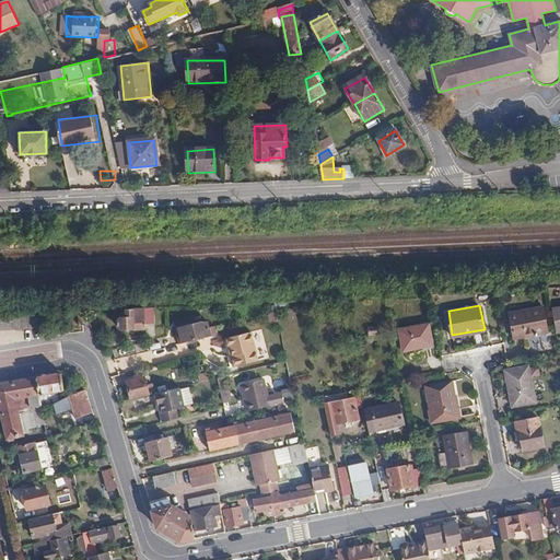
[(559,330),(559,305),(548,308),(553,333),(559,330)]
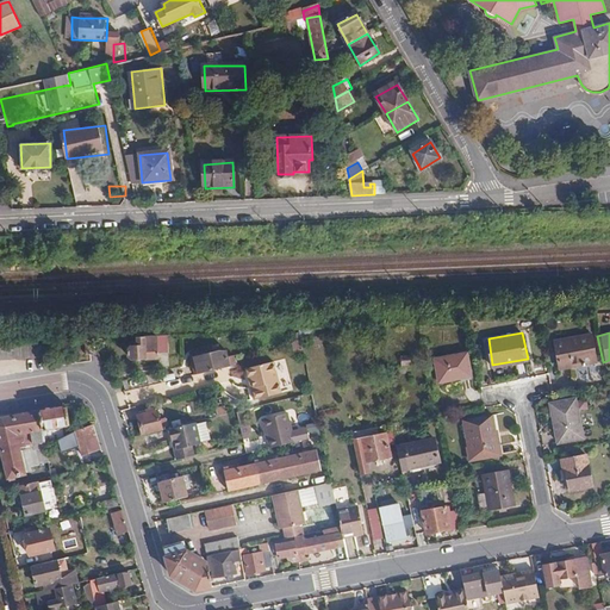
[(148,336),(141,336),(141,340),(135,340),(135,346),(131,348),(131,354),(135,356),(160,355),(160,343),(148,343),(148,336)]
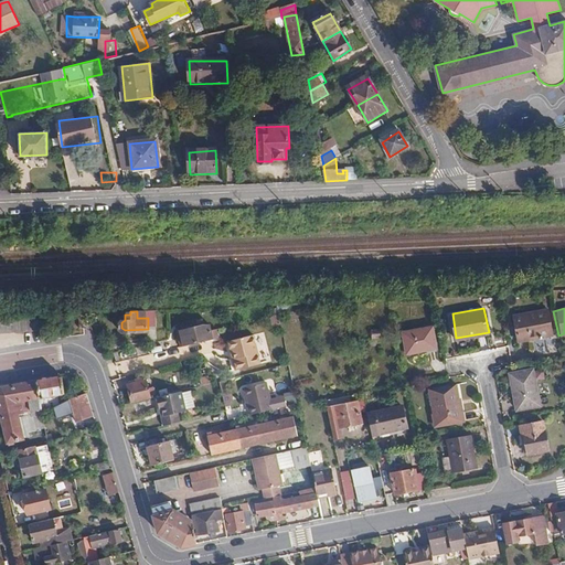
[(551,337),(547,311),(515,317),(520,342),(551,337)]
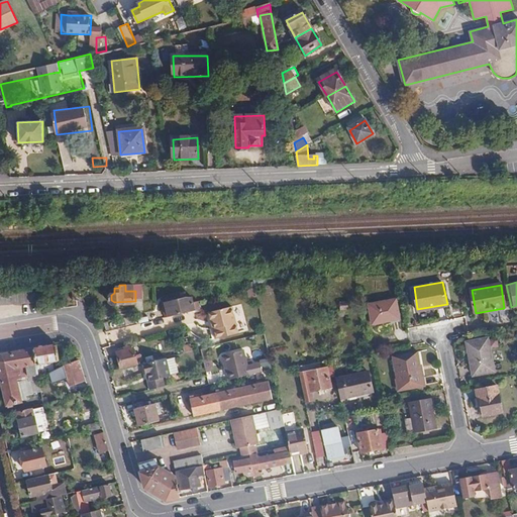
[(0,291),(0,303),(37,302),(36,289),(0,291)]
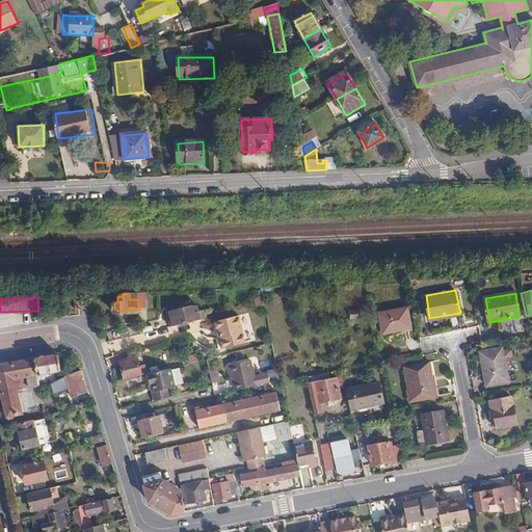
[(170,309),(174,324),(206,316),(205,309),(197,310),(196,303),(170,309)]
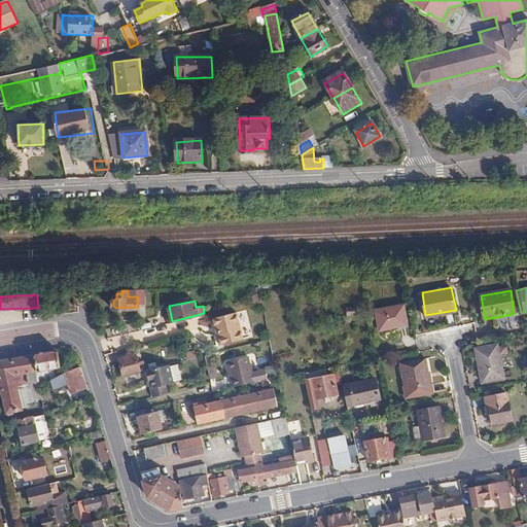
[(409,325),(406,306),(378,311),(381,330),(409,325)]
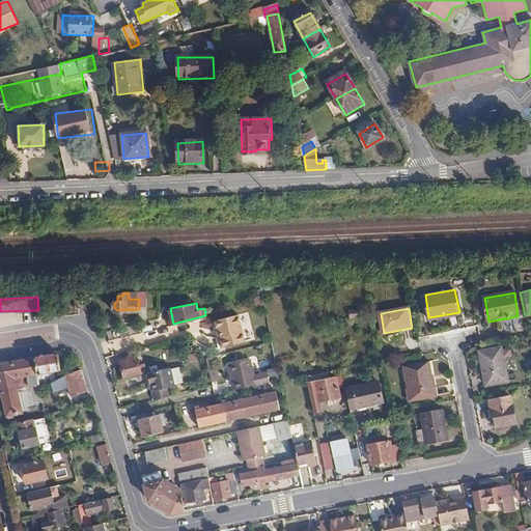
[(359,309),(336,310),(336,318),(359,318),(359,309)]
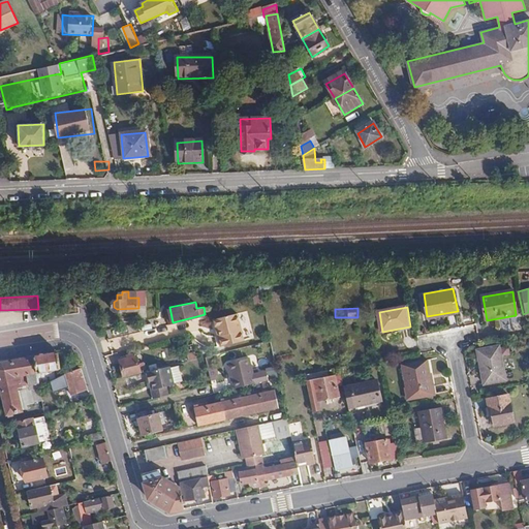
[(220,334),(218,335),(220,345),(245,339),(238,312),(214,318),(216,327),(218,327),(220,334)]
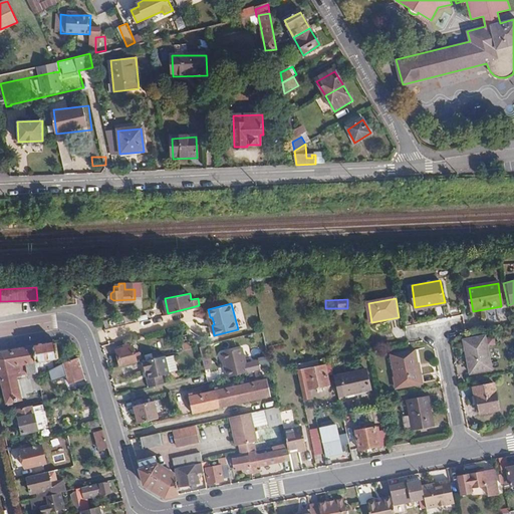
[(472,372),(492,368),(486,337),(469,340),(472,362),(470,362),(472,372)]
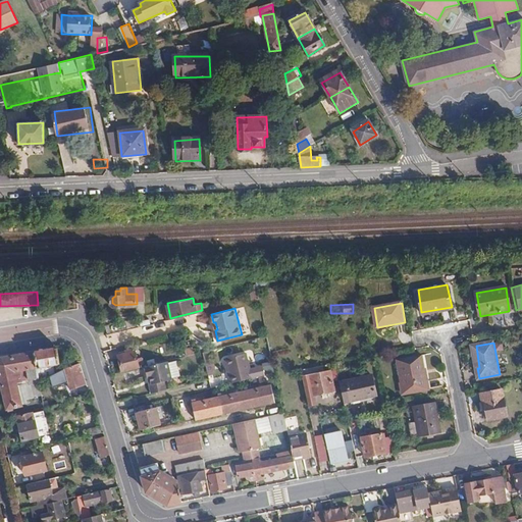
[(153,356),(160,355),(159,346),(151,348),(153,356)]
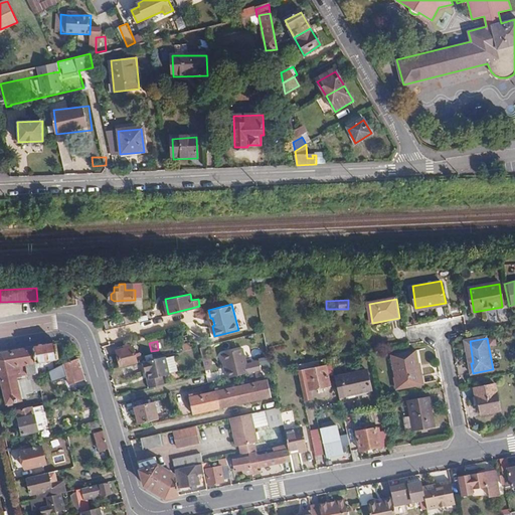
[(117,348),(121,365),(137,361),(134,344),(131,345),(131,343),(125,344),(126,346),(117,348)]
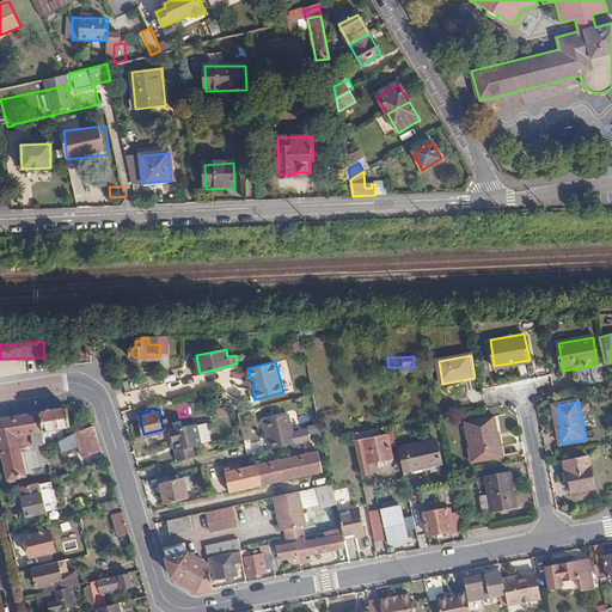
[(66,409),(42,412),(46,429),(68,426),(66,409)]
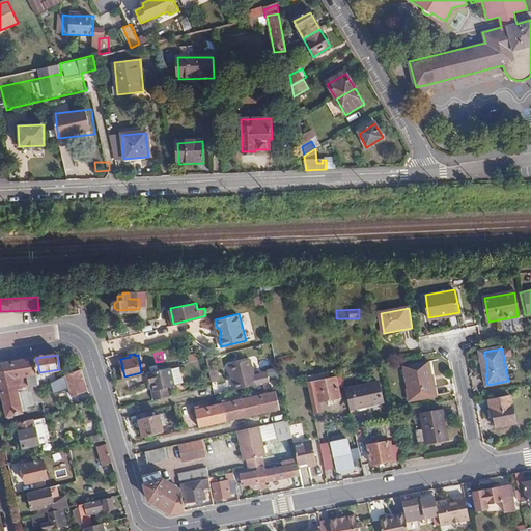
[(26,406),(43,401),(42,386),(40,382),(39,372),(36,358),(4,362),(0,366),(0,384),(7,415),(22,412),(21,410),(27,409),(26,406)]
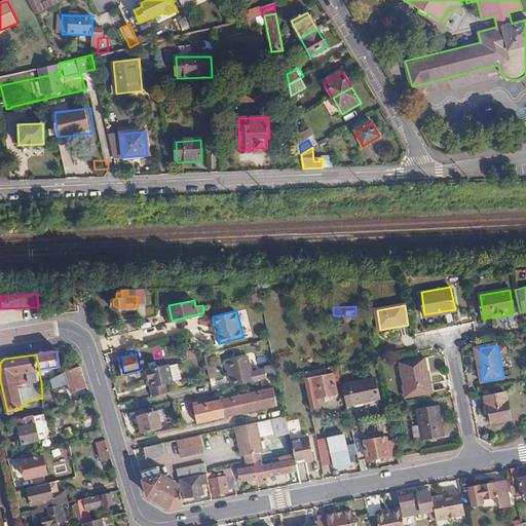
[(229,360),(234,384),(255,379),(268,376),(266,369),(266,368),(253,371),(249,354),(229,360)]
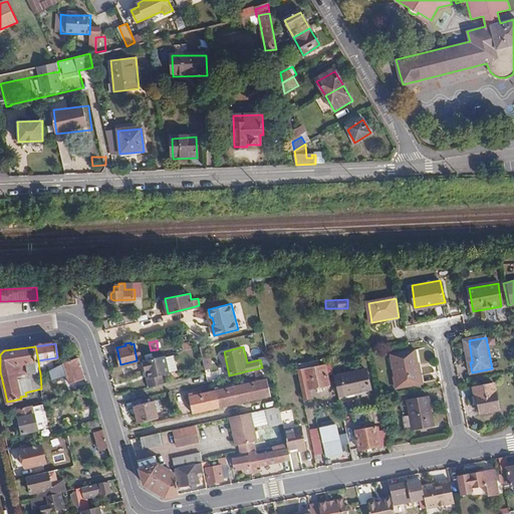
[(421,382),(415,349),(391,354),(396,388),(421,382)]
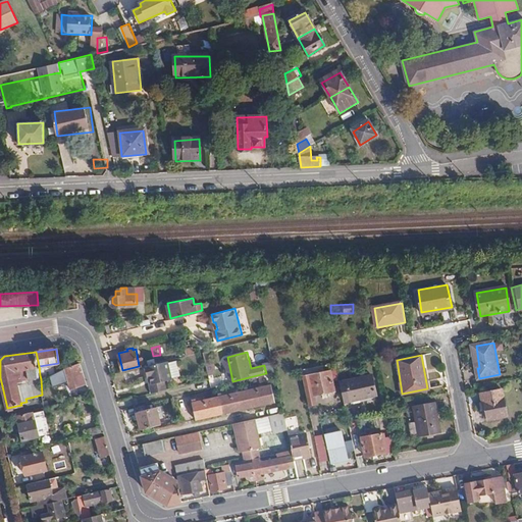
[(149,381),(151,389),(166,386),(164,378),(173,376),(173,375),(181,373),(177,358),(169,360),(169,359),(145,365),(145,366),(147,373),(147,374),(150,374),(151,380),(149,381)]
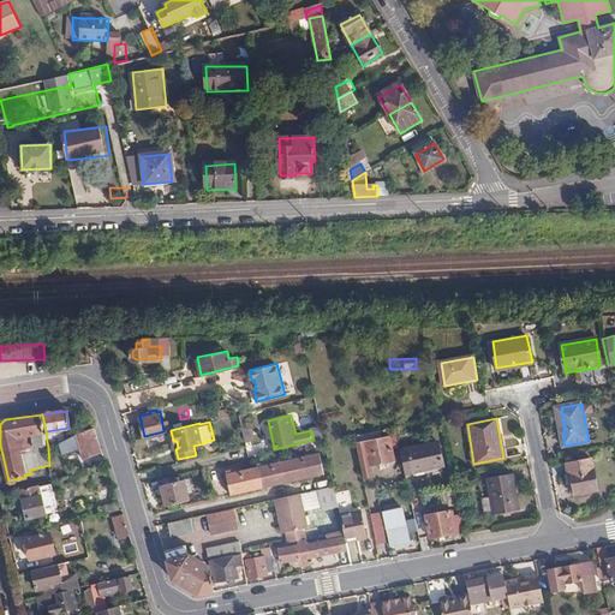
[(103,453),(95,427),(76,434),(84,459),(103,453)]
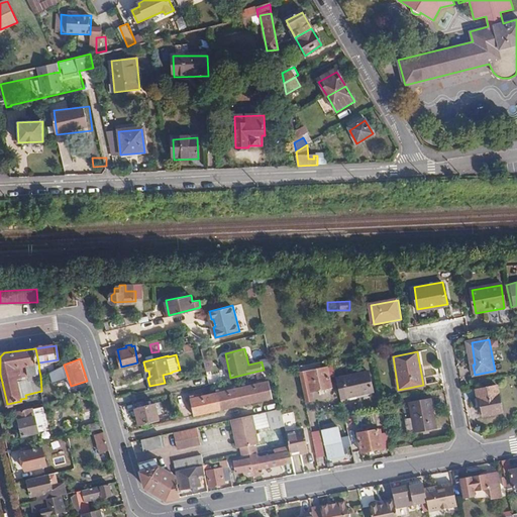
[(326,366),(325,359),(299,365),(305,399),(312,398),(311,389),(330,385),(328,375),(326,366)]
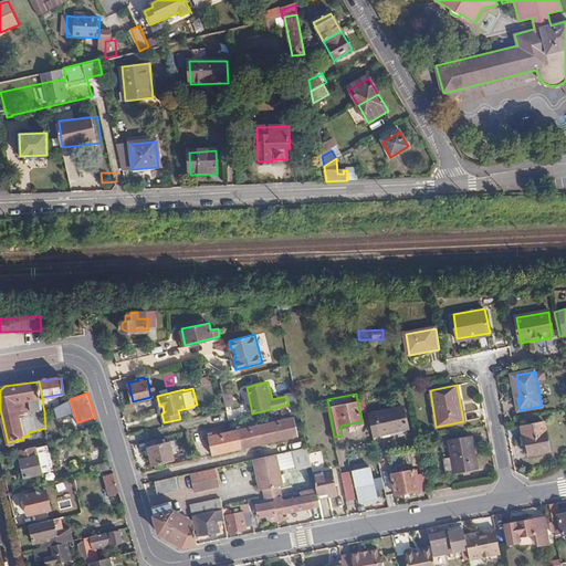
[(297,395),(286,397),(289,405),(299,402),(297,395)]
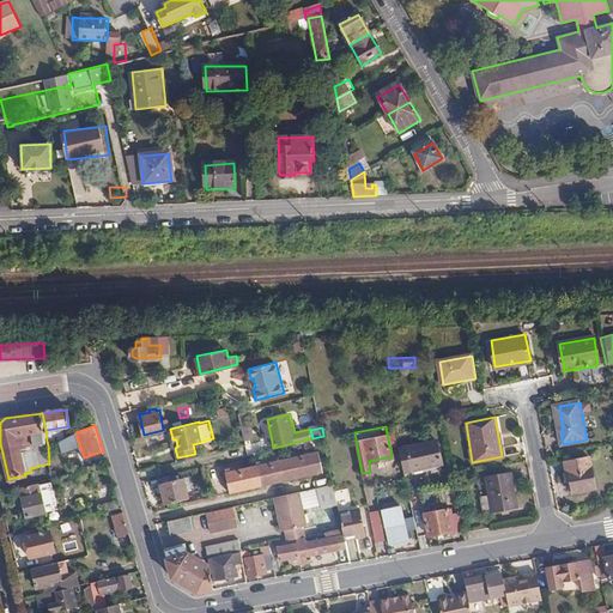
[(442,465),(437,441),(407,447),(412,469),(442,465)]
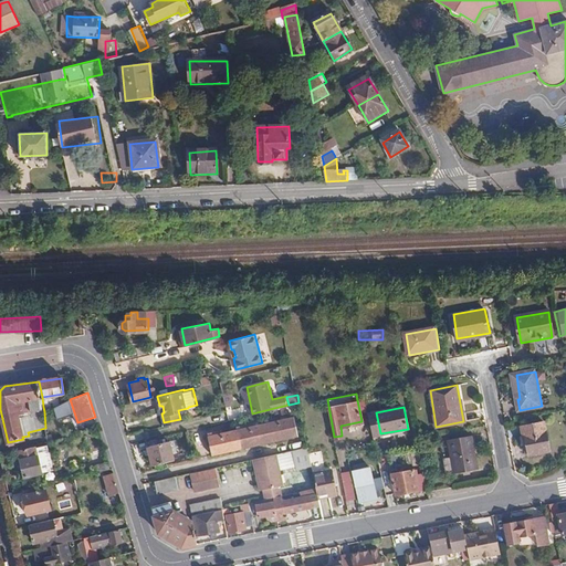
[(60,423),(56,410),(49,411),(52,426),(60,423)]
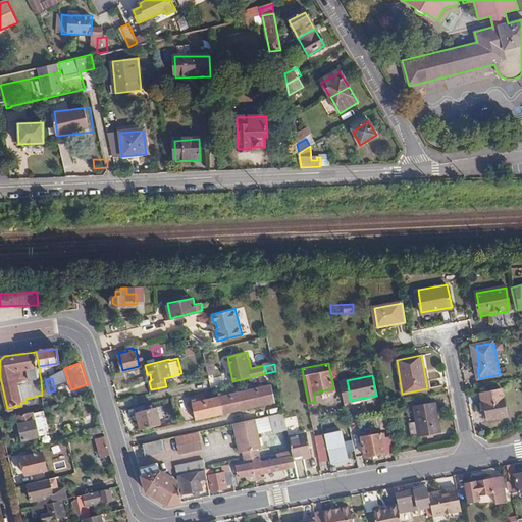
[(274,401),(270,383),(186,402),(190,419),(274,401)]
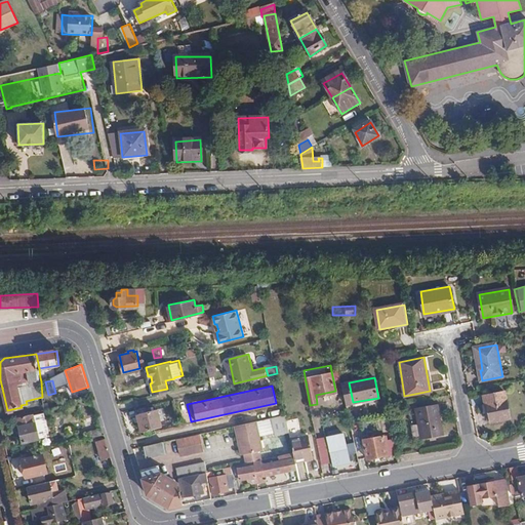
[(511,418),(506,393),(484,396),(485,405),(487,405),(490,422),(511,418)]
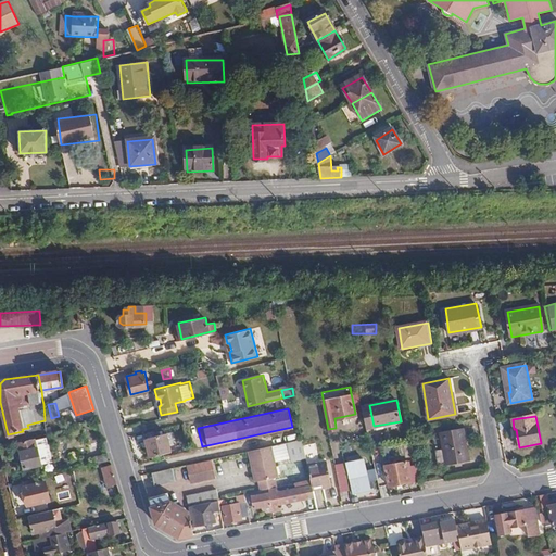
[(469,462),(464,429),(441,433),(446,465),(469,462)]
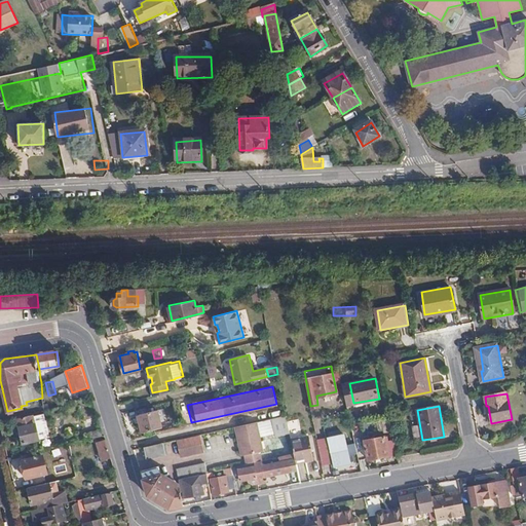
[(157,410),(138,414),(142,430),(161,426),(157,410)]
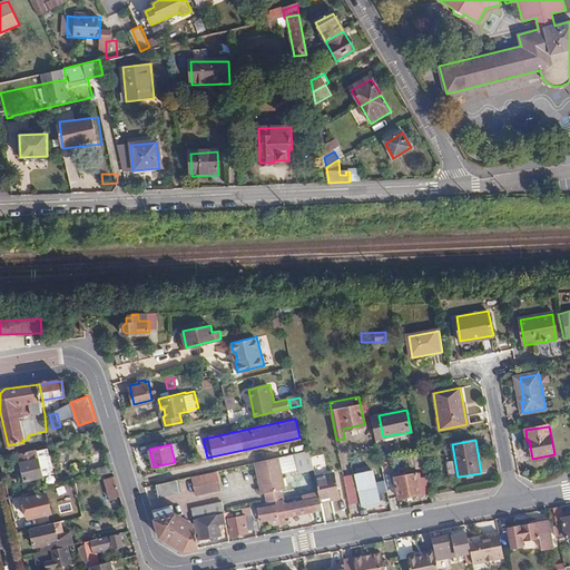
[(53,473),(47,448),(18,454),(23,480),(53,473)]
